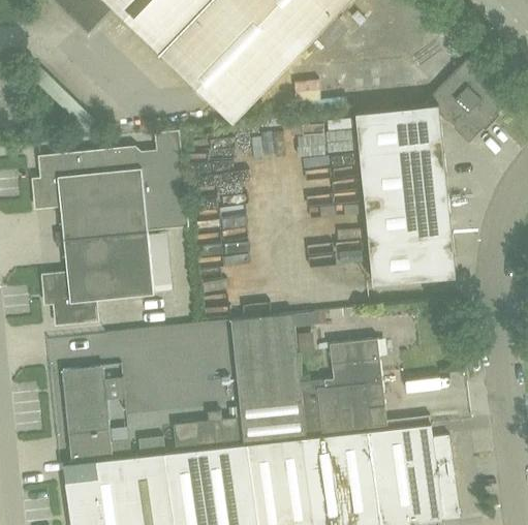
[(114,8),(114,9),(233,122),(348,0),(52,0),(52,1),(88,35),(114,8)]
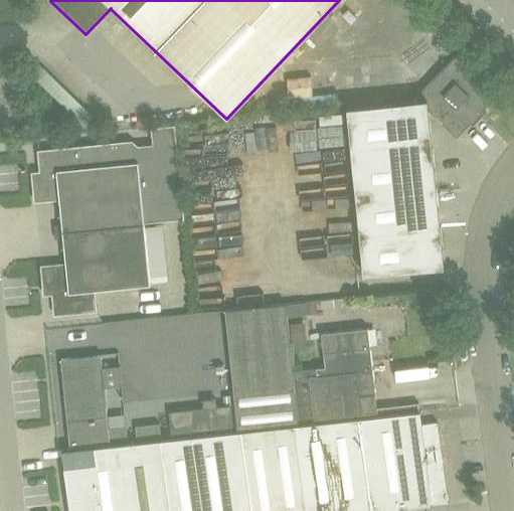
[(456,137),(494,96),(453,57),(414,99),(429,112),(456,137)]
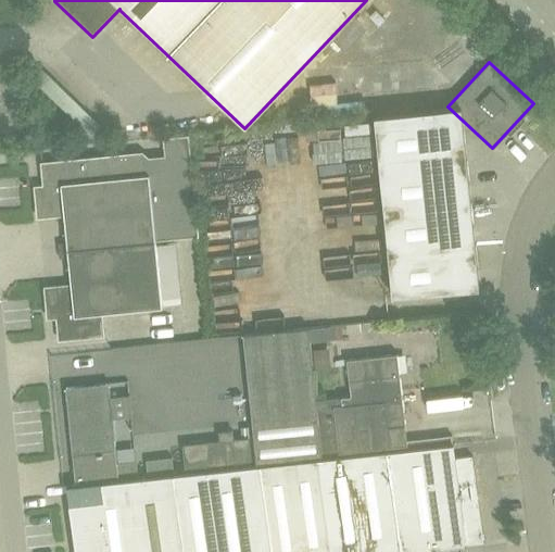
[(466,155),(463,121),(448,107),(441,113),(375,120),(379,164),(466,155)]
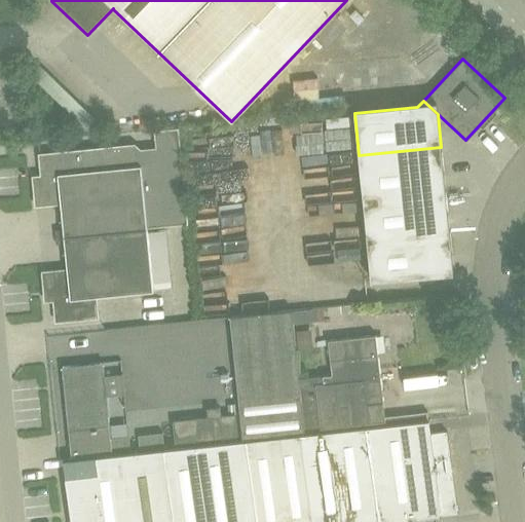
[(59,206),(62,239),(146,231),(186,227),(178,131),(156,133),(158,153),(142,154),(135,147),(37,156),(40,188),(32,189),(34,209),(59,206)]
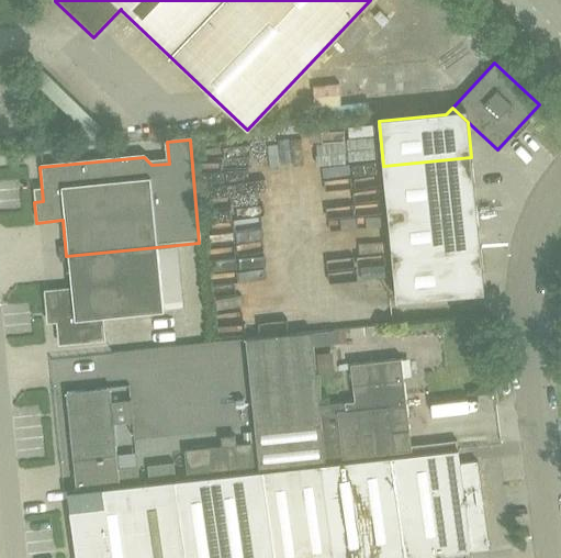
[(383,166),(388,212),(475,202),(471,157),(383,166)]
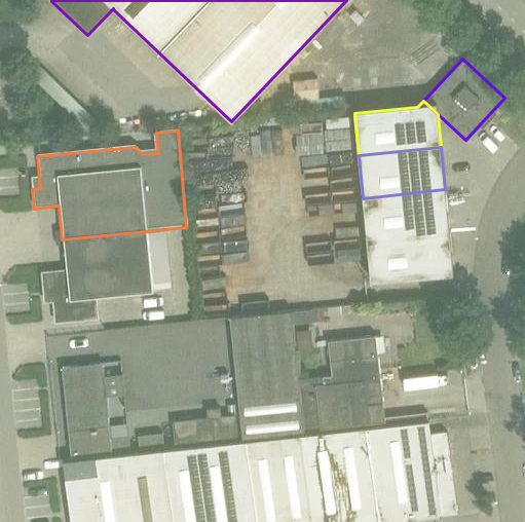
[(363,198),(367,240),(449,232),(445,189),(363,198)]
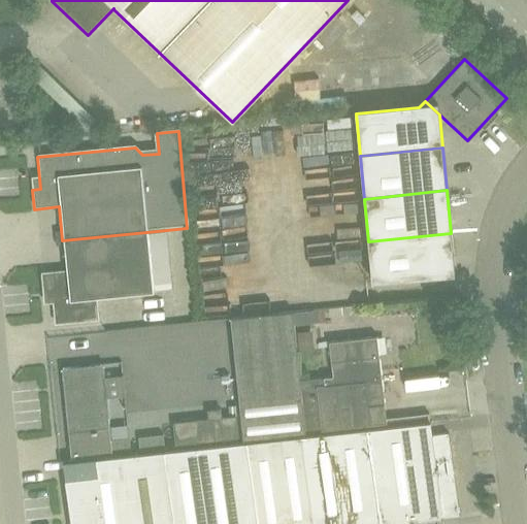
[(147,236),(146,232),(62,240),(65,272),(41,275),(42,294),(51,293),(55,326),(97,322),(95,300),(153,295),(153,293),(172,292),(166,234),(147,236)]
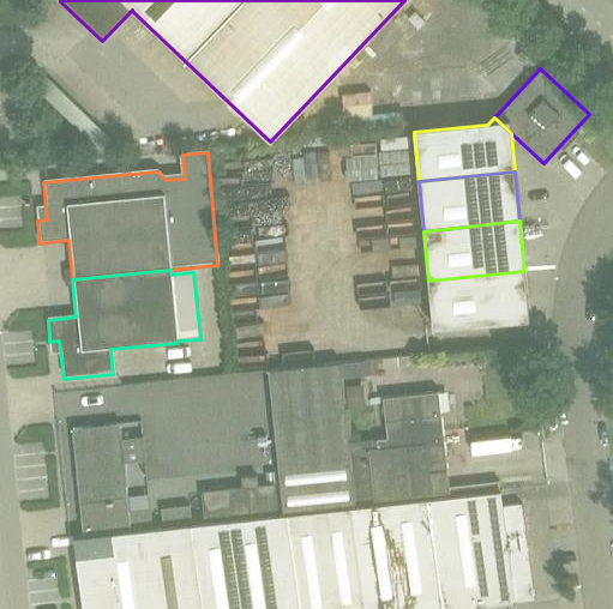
[(524,271),(428,281),(433,331),(529,321),(524,271)]
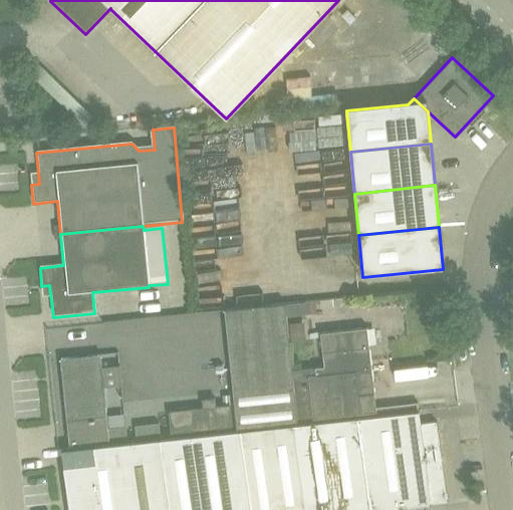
[(306,304),(308,317),(316,316),(314,303),(306,304)]
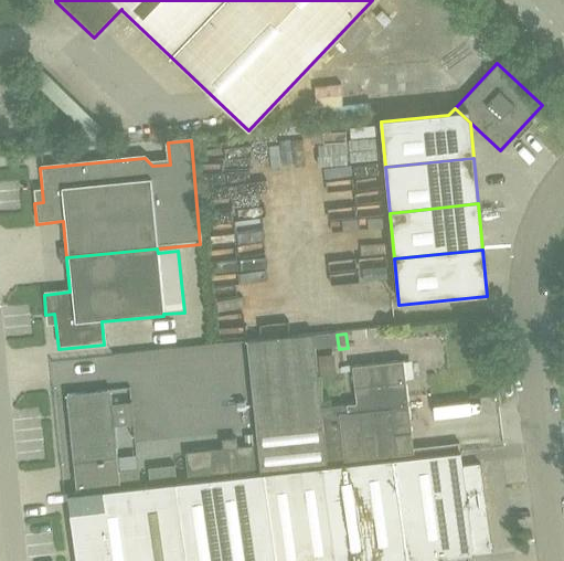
[(259,476),(325,468),(325,465),(318,410),(310,336),(245,343),(259,476)]
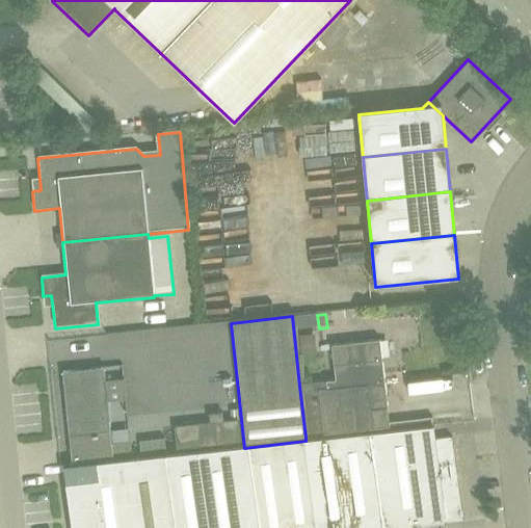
[(314,337),(299,339),(300,355),(316,354),(314,337)]
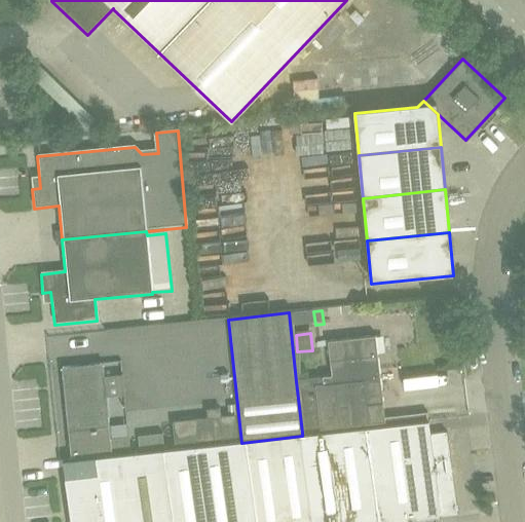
[(380,398),(376,356),(374,337),(326,342),(328,361),(330,377),(322,378),(296,381),(302,433),(310,433),(319,432),(382,424),(383,424),(382,416),(380,398)]
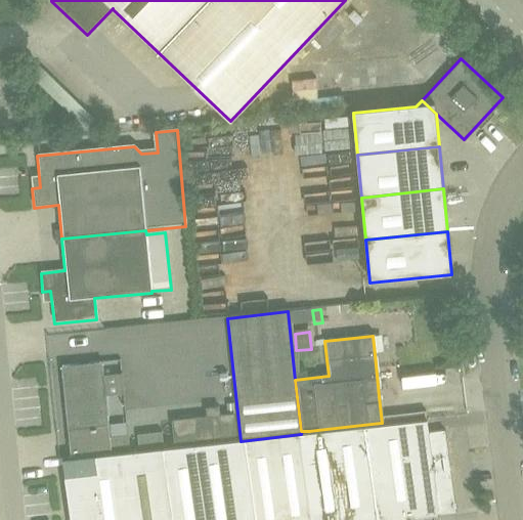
[(100,364),(82,366),(59,369),(66,433),(69,460),(110,455),(129,452),(128,438),(109,440),(100,364)]
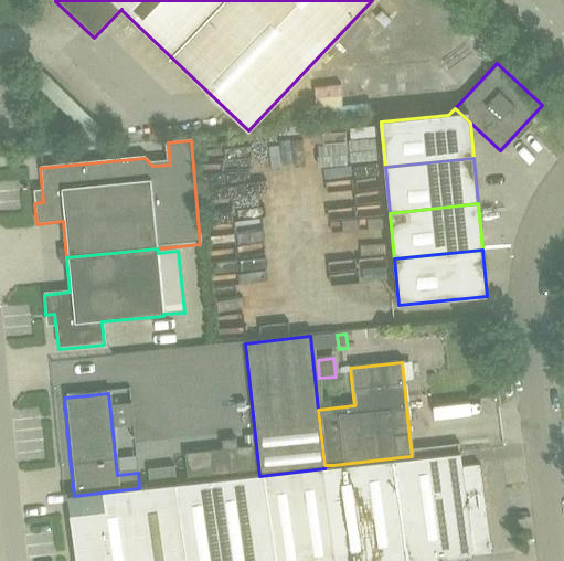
[(223,452),(185,455),(188,478),(256,472),(254,448),(237,450),(236,441),(222,443),(223,452)]
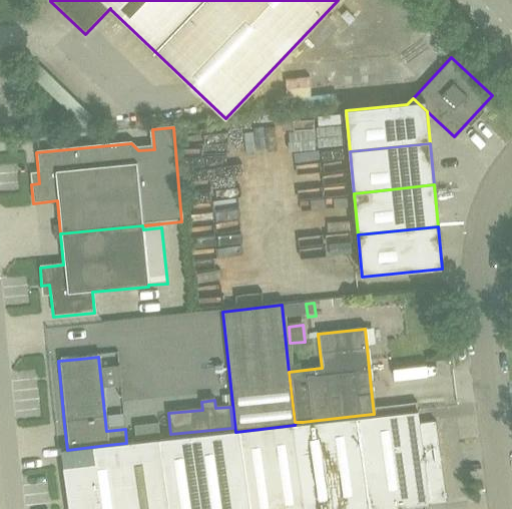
[(418,413),(238,433),(247,508),(398,508),(444,502),(433,424),(419,426),(418,413)]
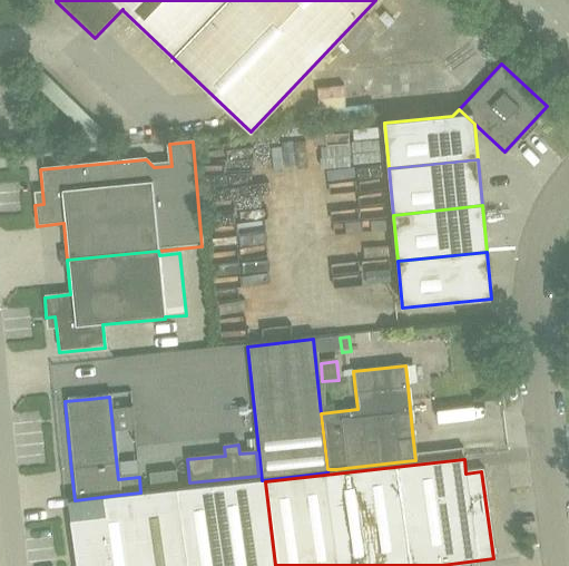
[(150,480),(151,494),(178,490),(177,477),(150,480)]
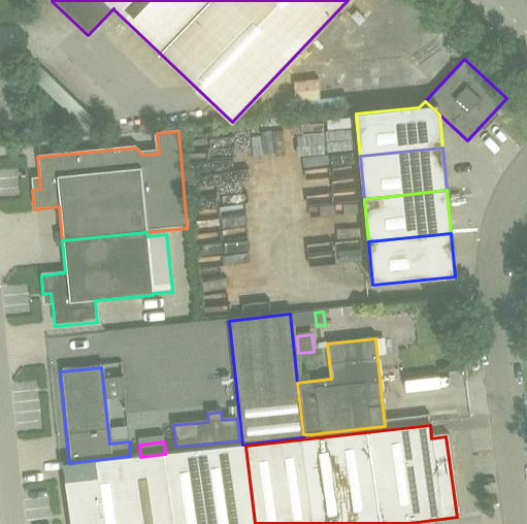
[(255,523),(245,446),(165,454),(140,457),(95,461),(97,479),(65,483),(70,523),(255,523)]
